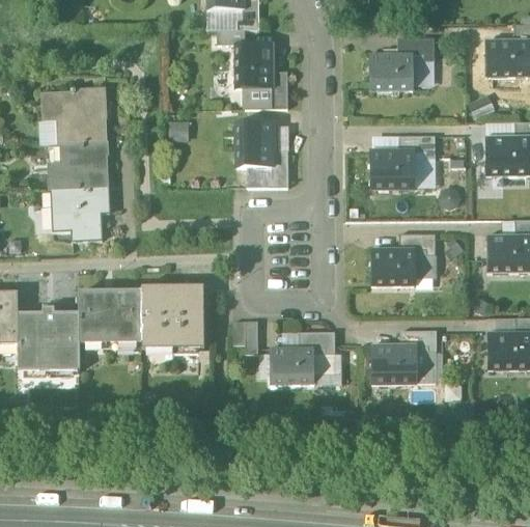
[(207,0),(207,8),(243,8),(245,8),(244,0),(207,0)]
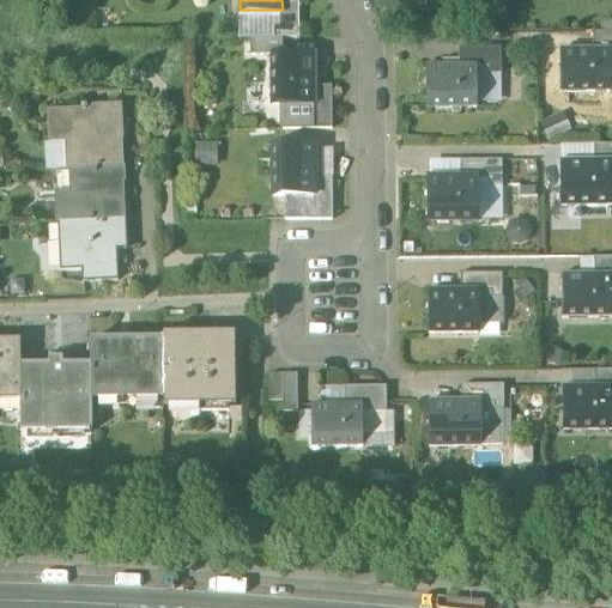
[(282,0),(283,10),(280,10),(282,23),(274,23),(274,32),(300,32),(298,0),(282,0)]
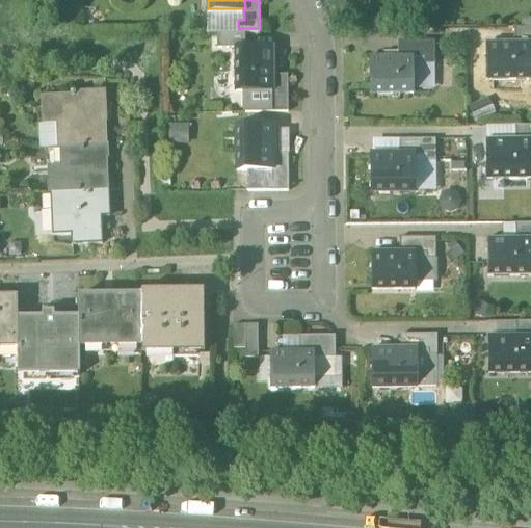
[(530,25),(514,26),(514,40),(530,40),(530,41),(530,25)]
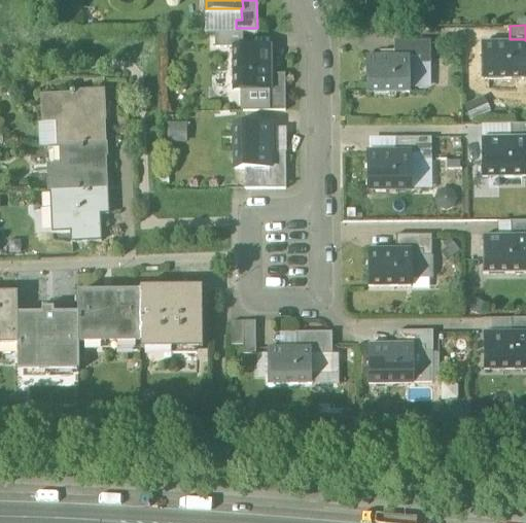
[(430,59),(430,37),(395,38),(394,53),(411,53),(411,55),(422,55),(422,59),(430,59)]
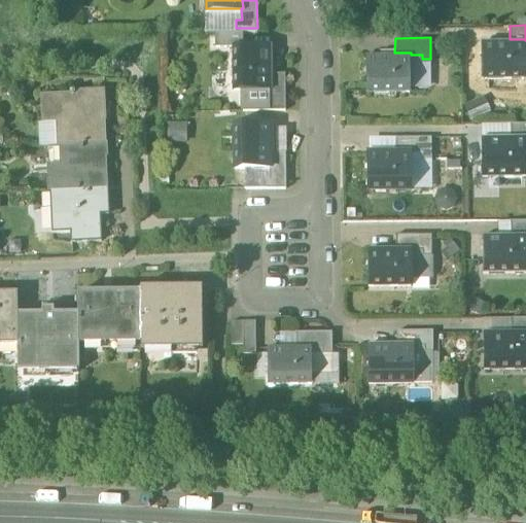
[(525,40),(525,39),(510,39),(482,39),(483,74),(525,73),(525,40)]
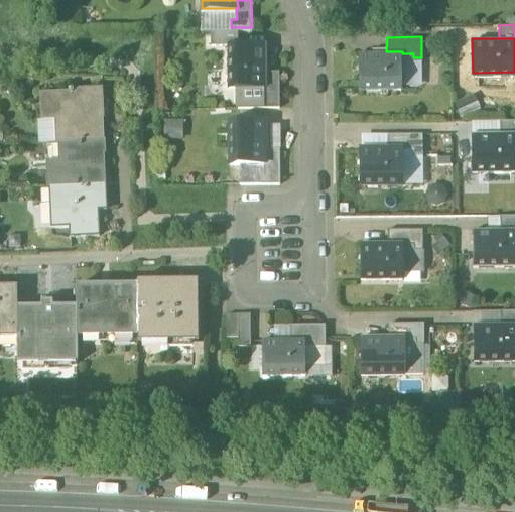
[(265,41),(230,41),(230,85),(264,85),(265,85),(265,69),(265,41)]
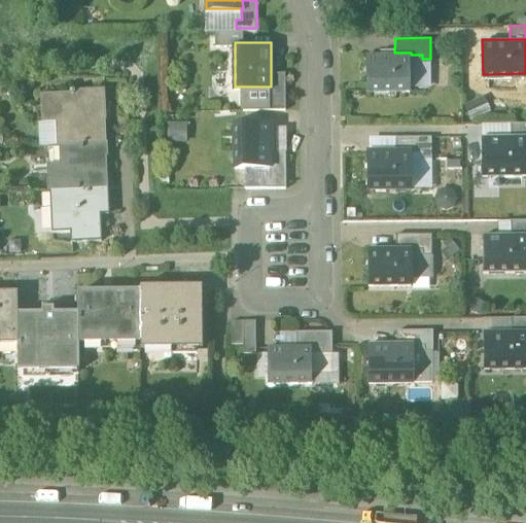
[(394,53),(366,51),(366,89),(411,89),(411,55),(411,53),(394,53)]
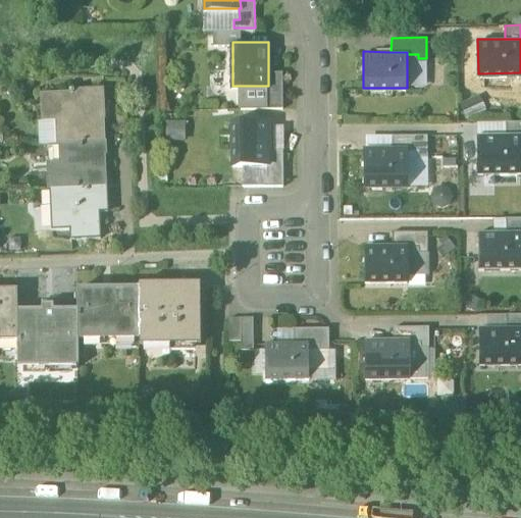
[(283,106),(282,69),(268,69),(268,86),(267,86),(267,97),(261,97),(262,106),(283,106)]
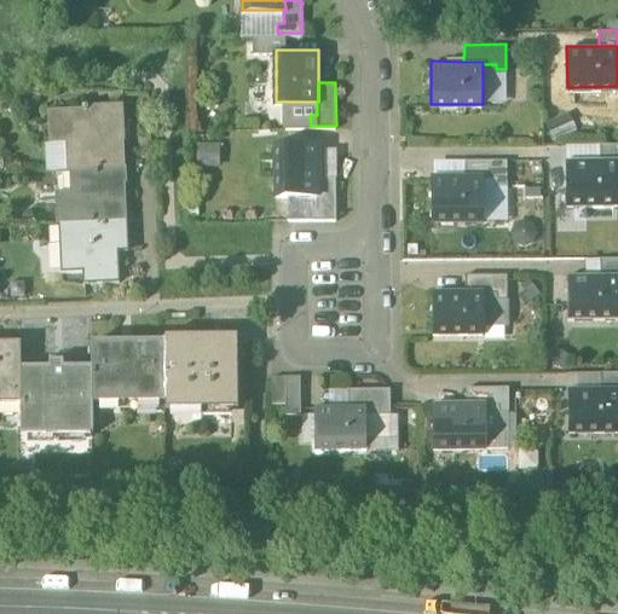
[(86,106),(50,109),(52,138),(67,137),(69,169),(75,169),(127,166),(125,102),(85,104),(86,106)]
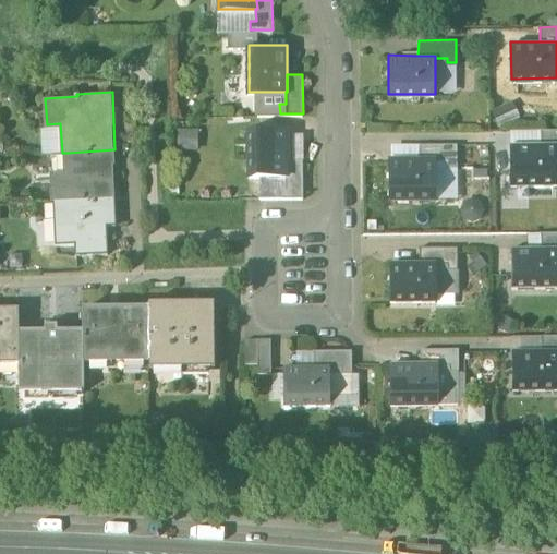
[(516,100),(496,108),(500,121),(521,115),(516,100)]
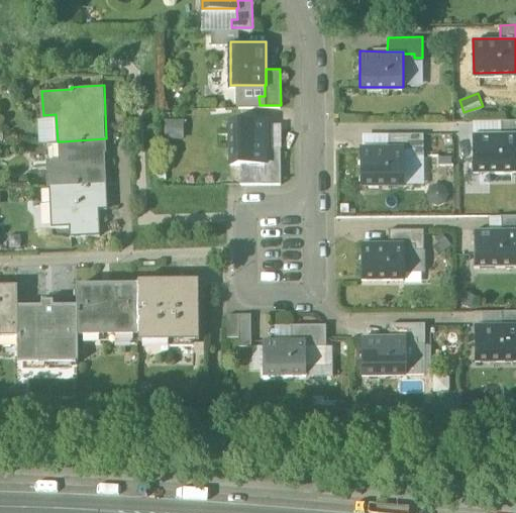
[(515,118),(501,119),(501,134),(515,134),(515,118)]
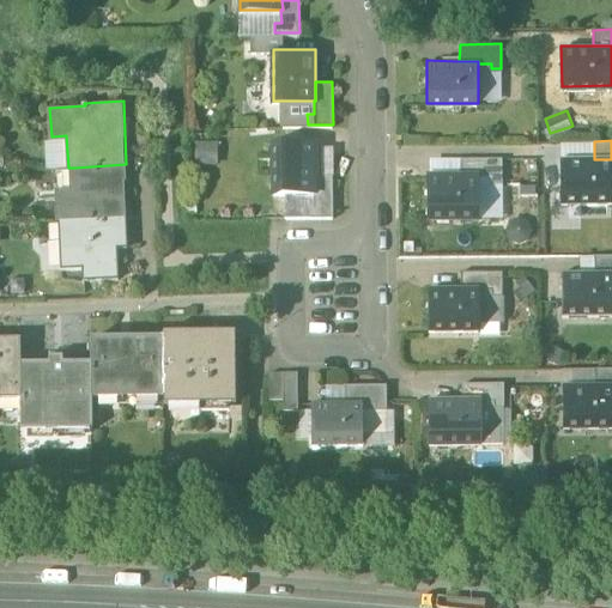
[(315,141),(273,141),(273,192),(314,192),(315,192),(315,174),(315,141)]
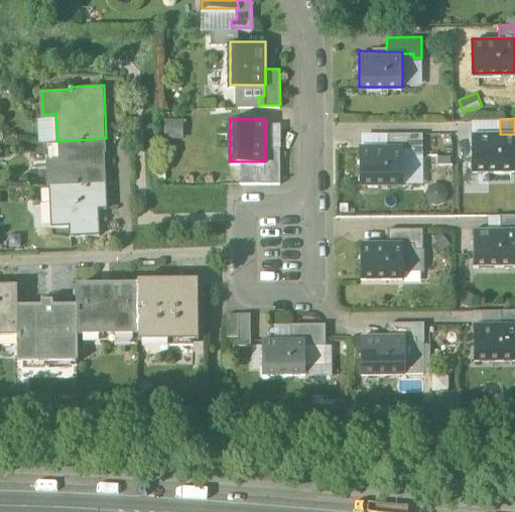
[(422,132),(388,132),(387,146),(403,146),(403,148),(414,148),(414,153),(423,153),(422,132)]
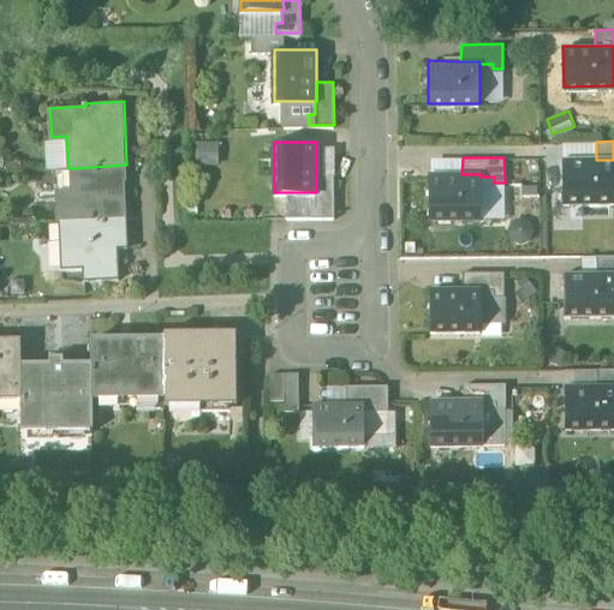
[(596,160),(564,160),(564,201),(613,201),(613,160),(596,160)]
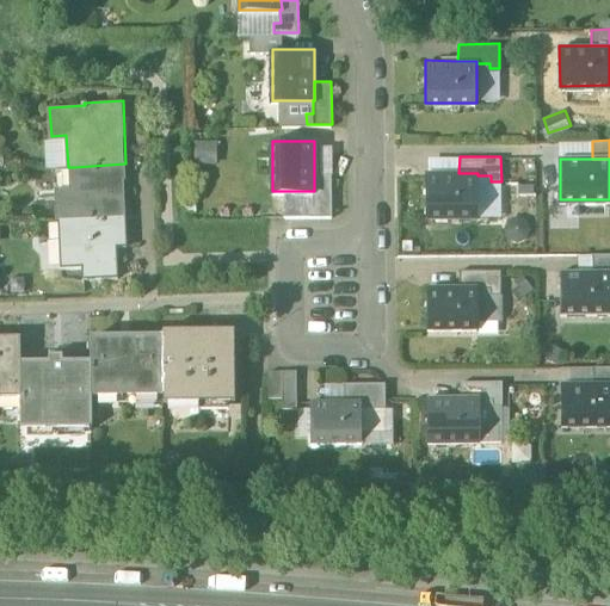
[(125,164),(74,167),(75,192),(57,193),(59,220),(69,218),(124,216),(123,179),(127,179),(125,164)]
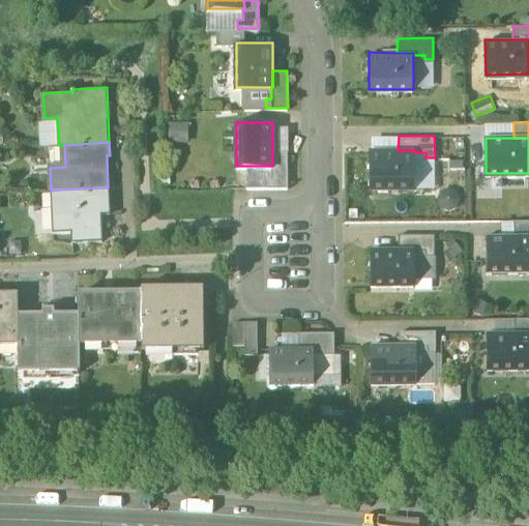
[(287,150),(272,150),(272,166),(271,166),(271,177),(266,177),(266,187),(287,187),(287,150)]
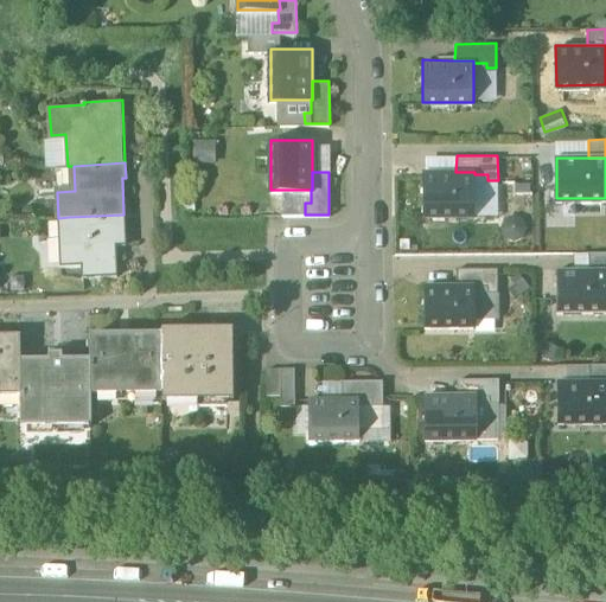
[(455,172),(423,172),(423,213),(473,213),(474,174),(474,172),(455,172)]
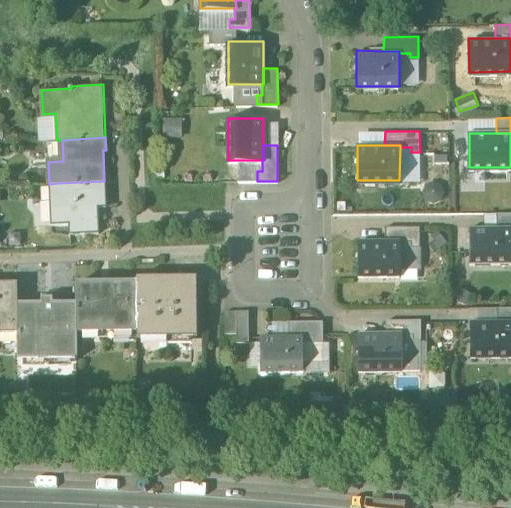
[(104,181),(58,183),(58,199),(50,199),(51,224),(68,223),(69,233),(97,232),(96,206),(105,205),(104,181)]
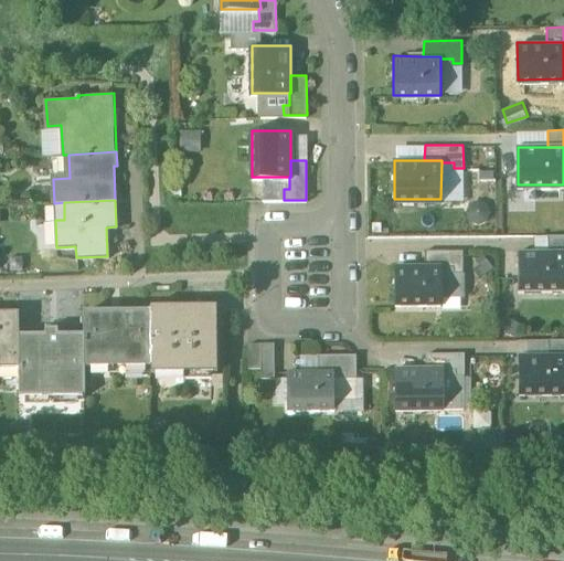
[(470,220),(490,222),(491,209),(471,208),(470,220)]
